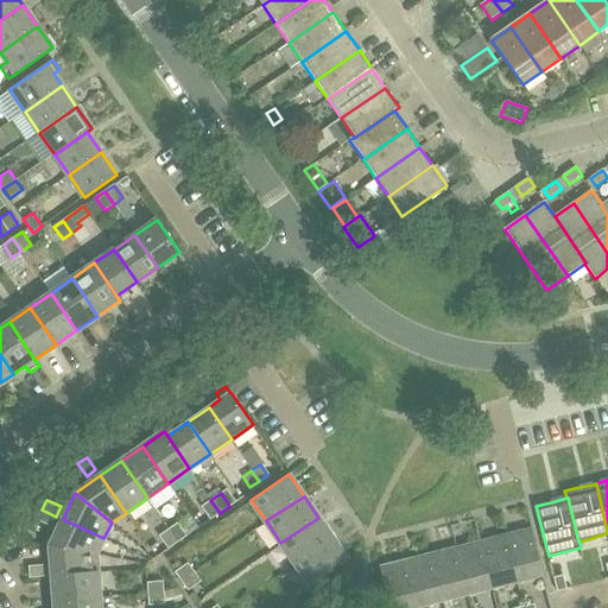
[(220,513),(210,500),(202,506),(210,519),(220,513)]
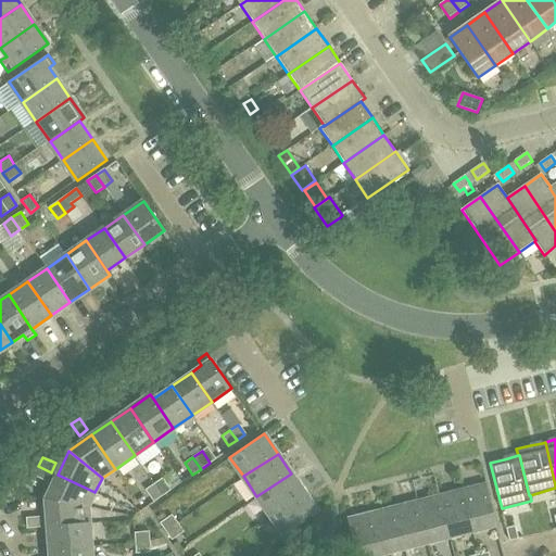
[(38,466),(34,476),(47,481),(51,472),(38,466)]
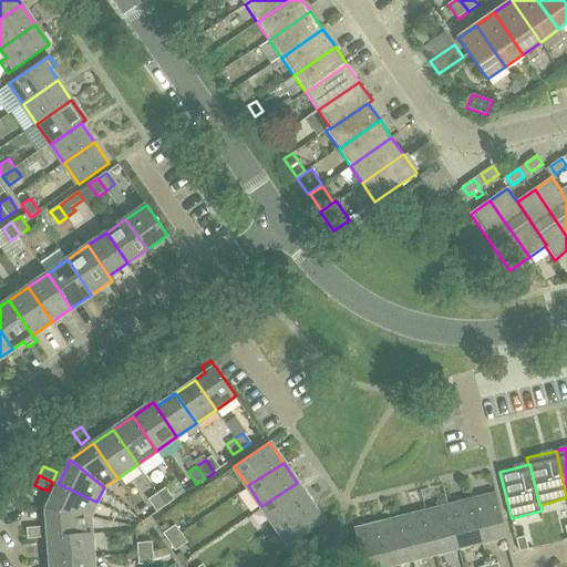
[(310,502),(297,483),(261,506),(276,526),(310,502)]
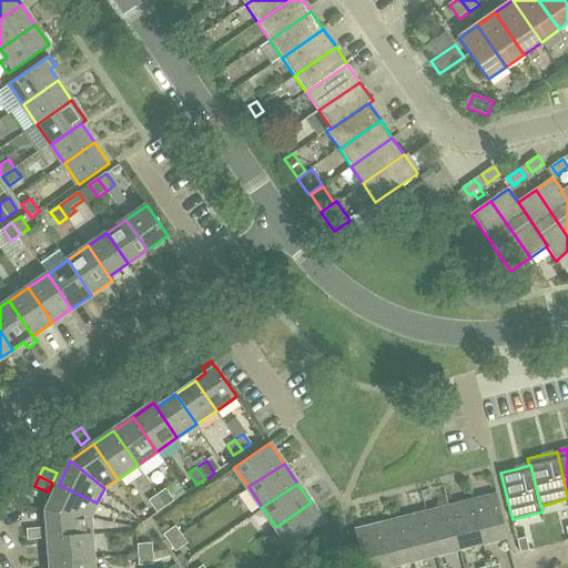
[(47,510),(90,518),(97,503),(59,485),(47,510)]
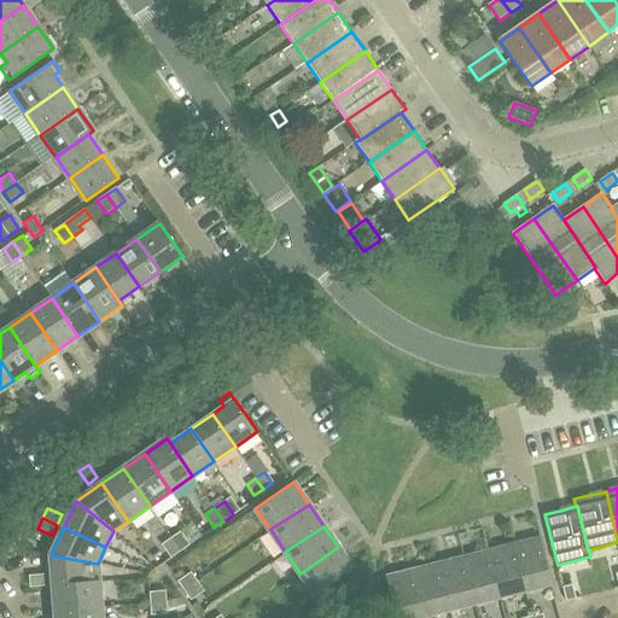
[(180,530),(170,537),(180,551),(190,543),(180,530)]
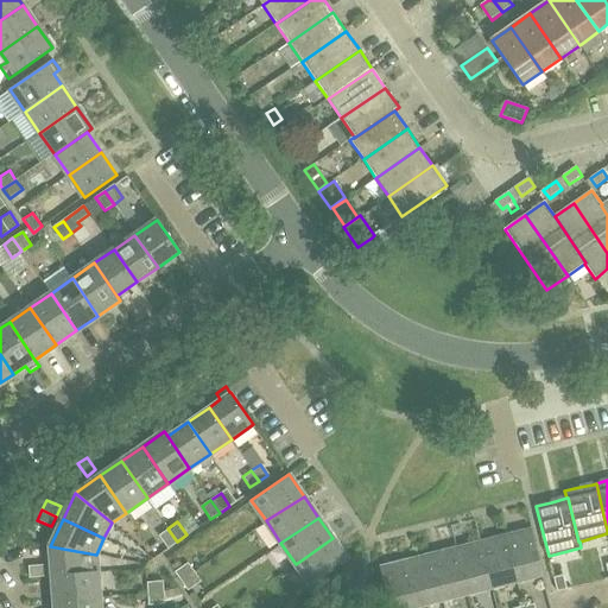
[(168,529),(159,534),(169,548),(177,542),(168,529)]
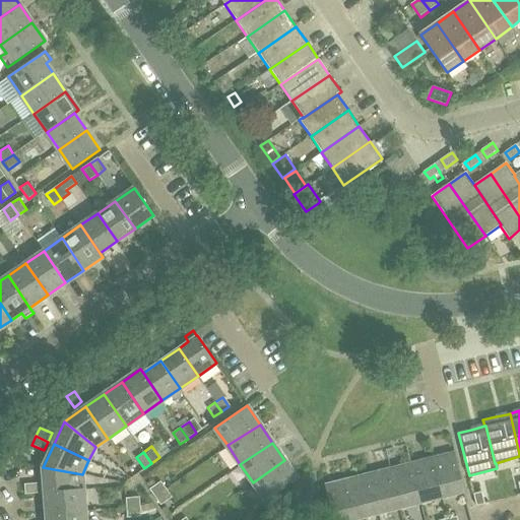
[(441,497),(464,491),(455,453),(432,459),(441,497)]
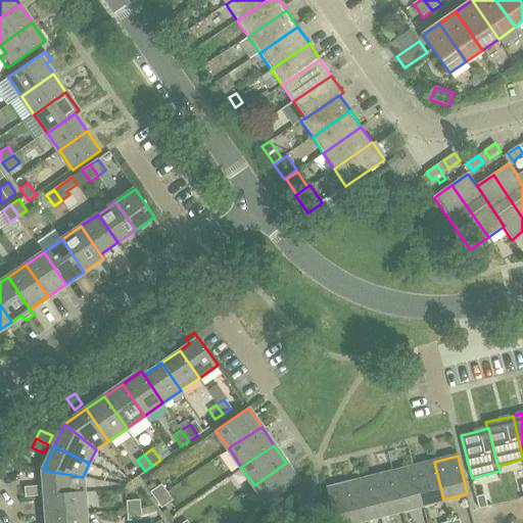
[(434,462),(412,468),(421,506),(443,500),(434,462)]
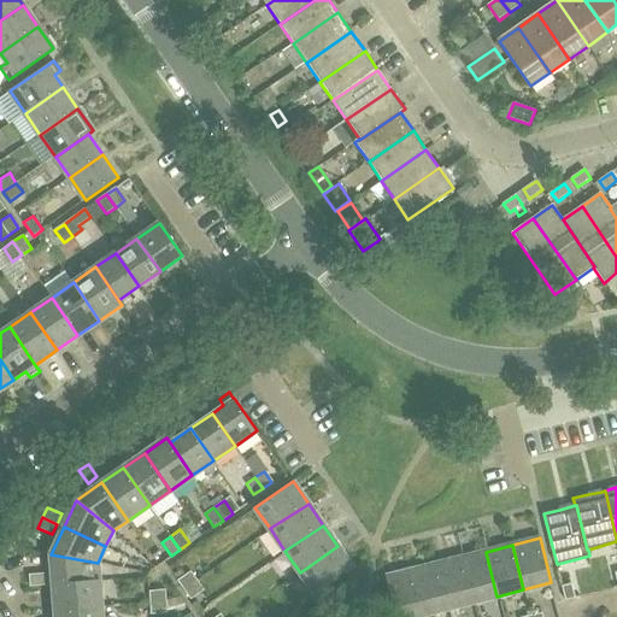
[(300,573),(316,595),(353,569),(338,546),(300,573)]
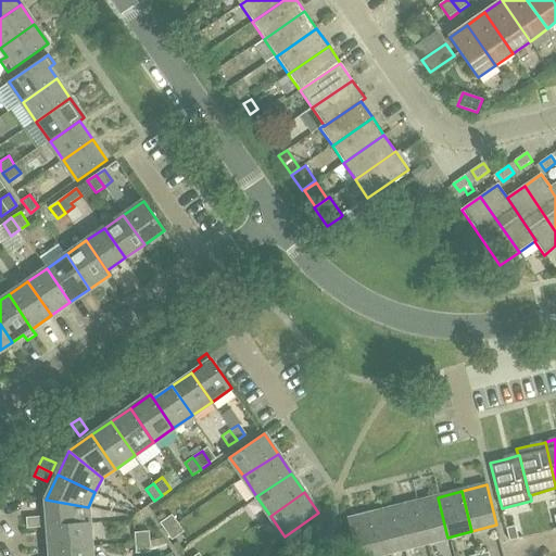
[(438,497),(415,503),(425,543),(447,538),(438,497)]
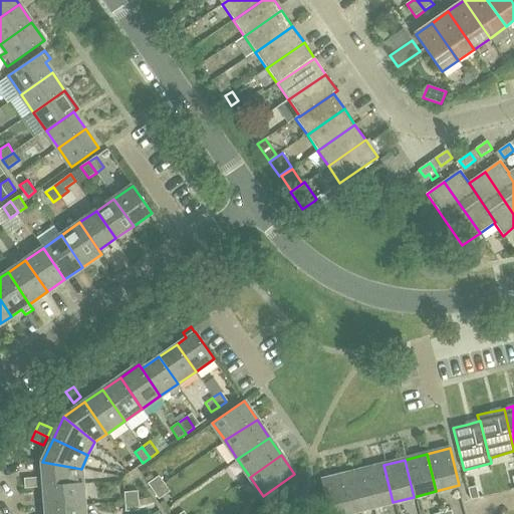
[(44,487),(82,483),(81,469),(42,462),(44,487)]
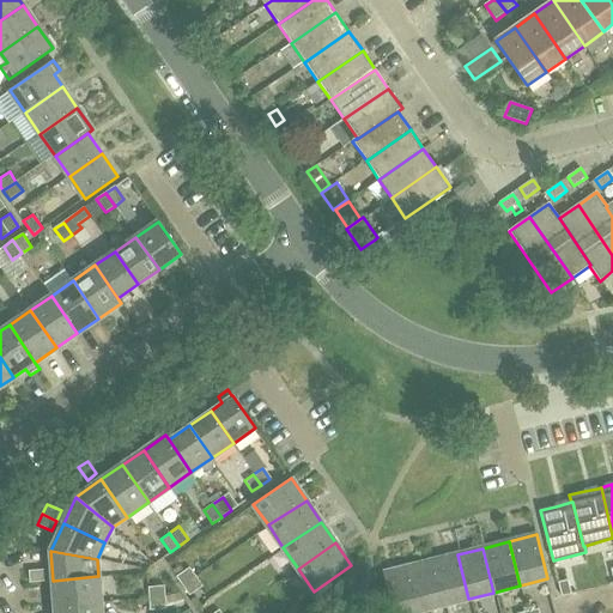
[(444,605),(468,599),(457,554),(432,560),(444,605)]
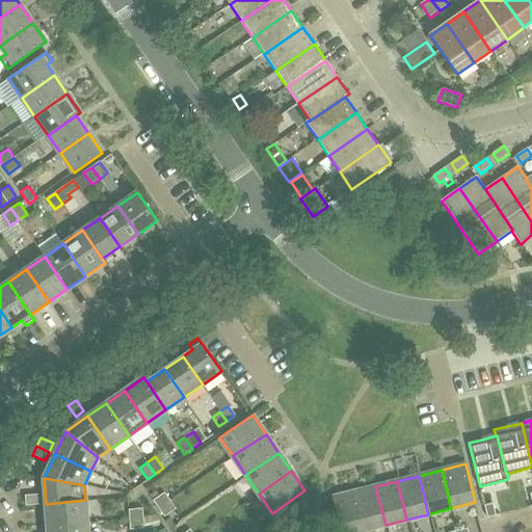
[(375,486),(354,491),(364,530),(386,525),(375,486)]
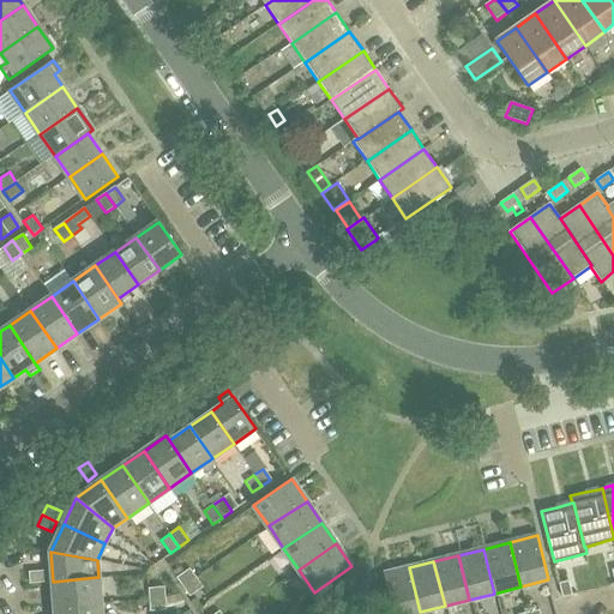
[(176,576),(184,585),(197,577),(190,567),(176,576)]
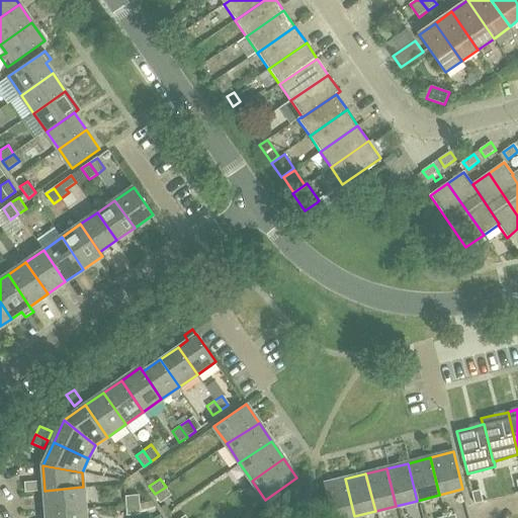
[(345,479),(324,484),(332,517),(346,517),(354,516),(345,479)]
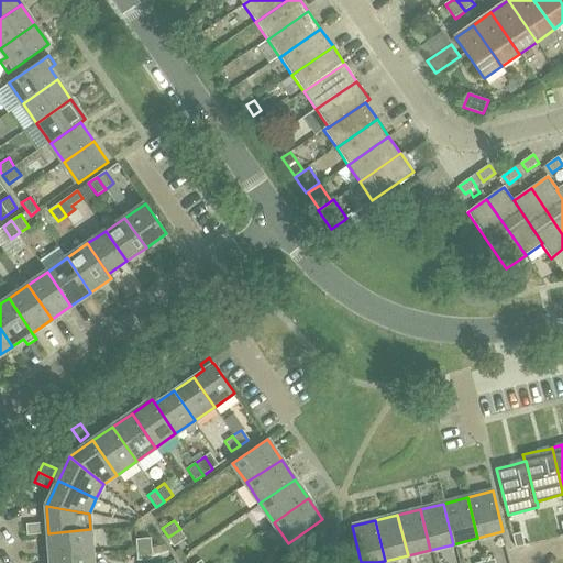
[(41,522),(26,525),(28,534),(42,533),(41,522)]
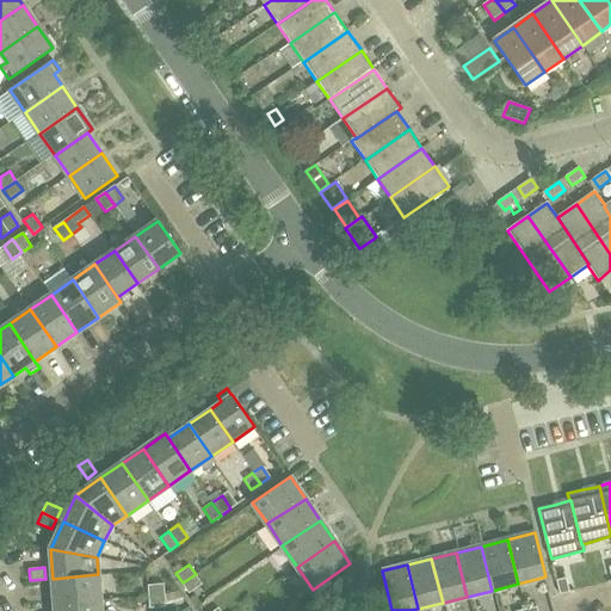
[(55,604),(100,600),(98,574),(53,579),(55,604)]
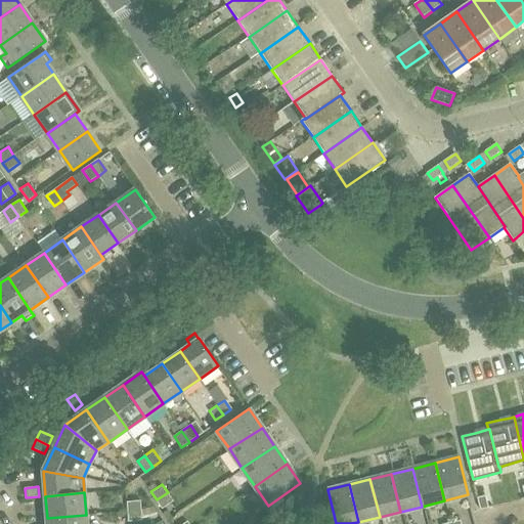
[(168,492),(157,499),(162,508),(173,500),(168,492)]
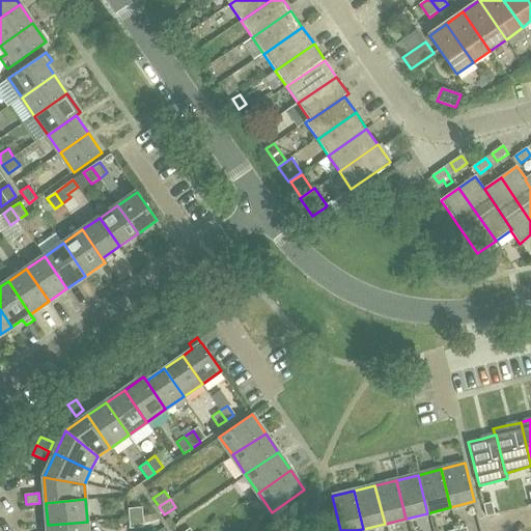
[(486,516),(495,514),(492,502),(483,504),(486,516)]
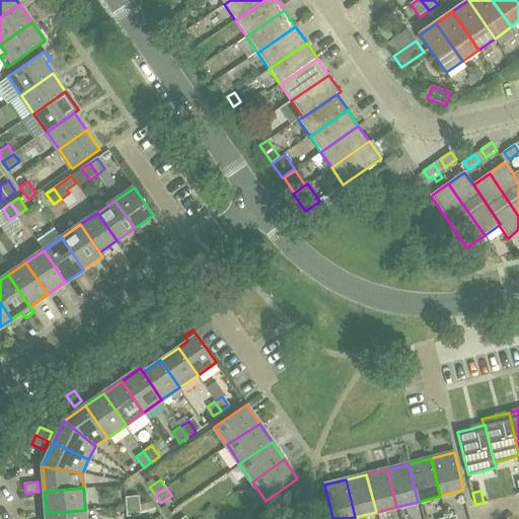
[(127,506),(141,505),(140,498),(126,499),(127,506)]
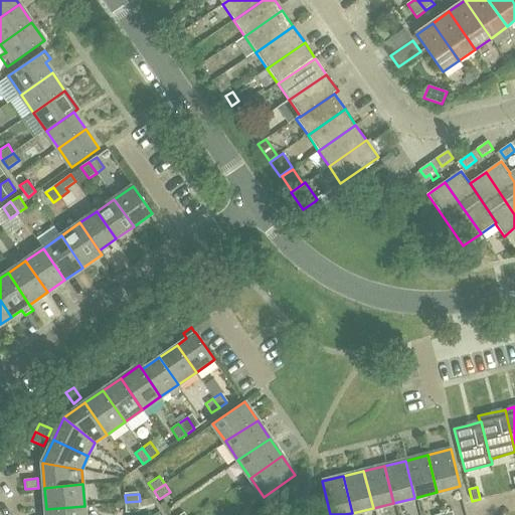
[(140,501),(126,502),(126,512),(140,511),(140,501)]
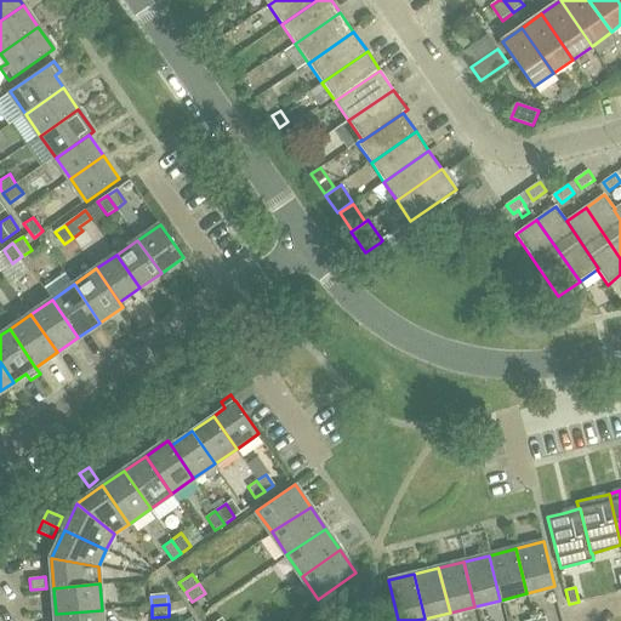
[(102,620),(102,610),(56,614),(56,620),(102,620)]
